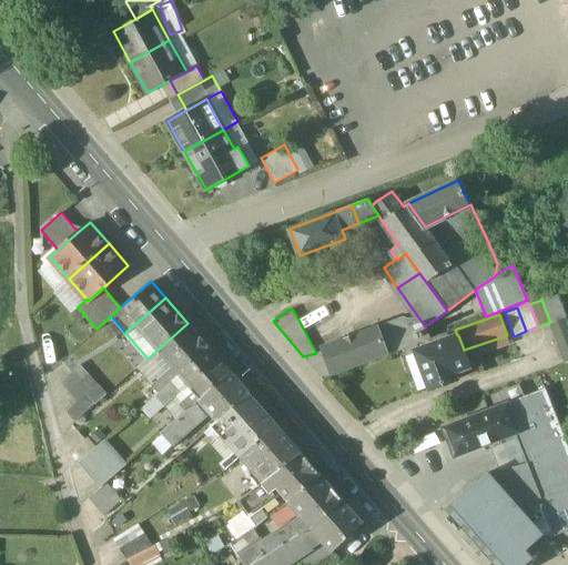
[(404,316),(376,326),(386,353),(417,342),(408,318),(404,316)]
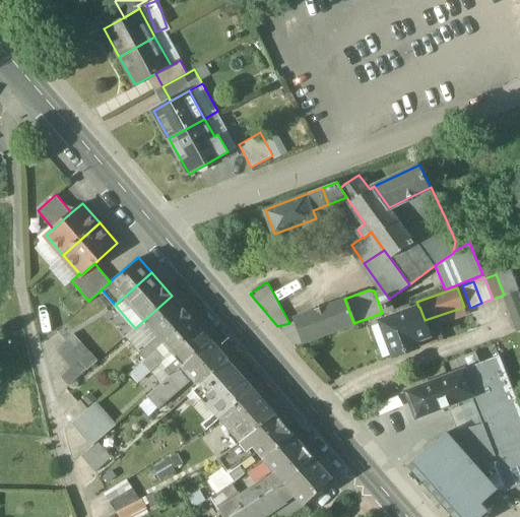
[(191,318),(172,296),(135,328),(126,336),(145,359),(157,347),(191,318)]
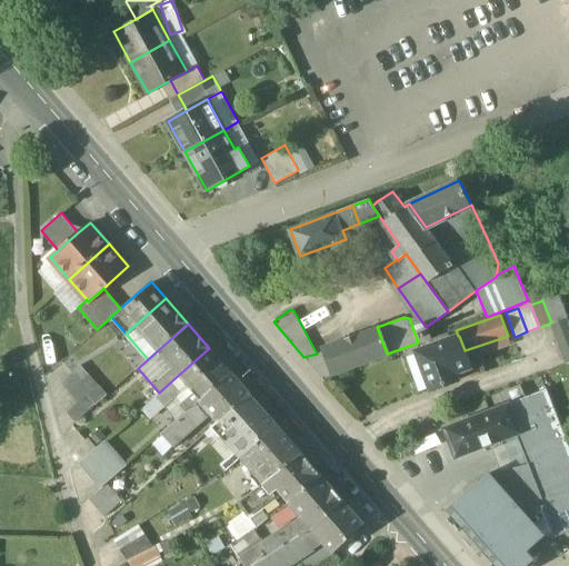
[(377,327),(323,346),(325,350),(332,375),(387,354),(377,327)]
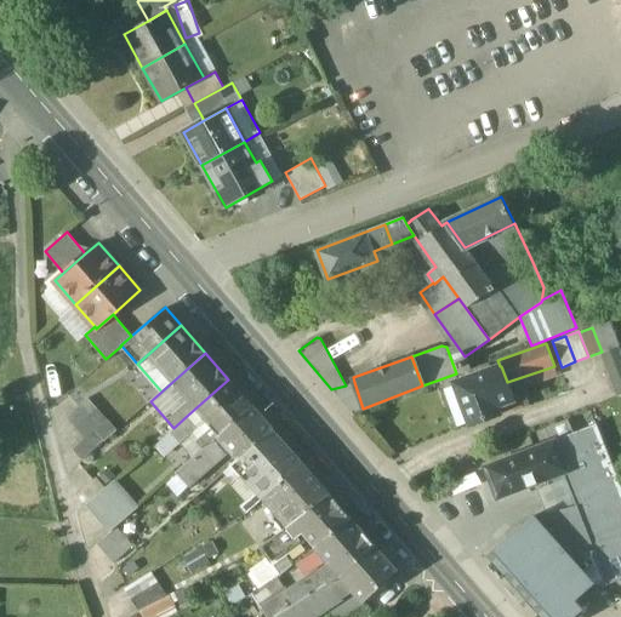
[(500,366),(455,382),(469,423),(499,412),(496,405),(512,399),(507,382),(501,366),(500,366)]
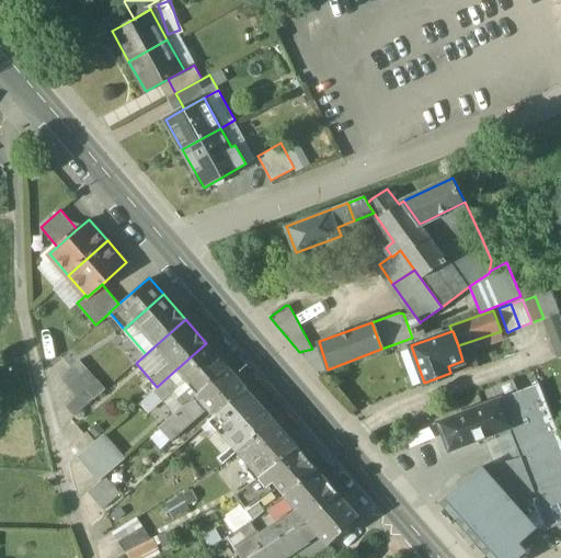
[(228,367),(206,343),(170,375),(176,383),(179,386),(187,378),(192,384),(198,393),(228,367)]
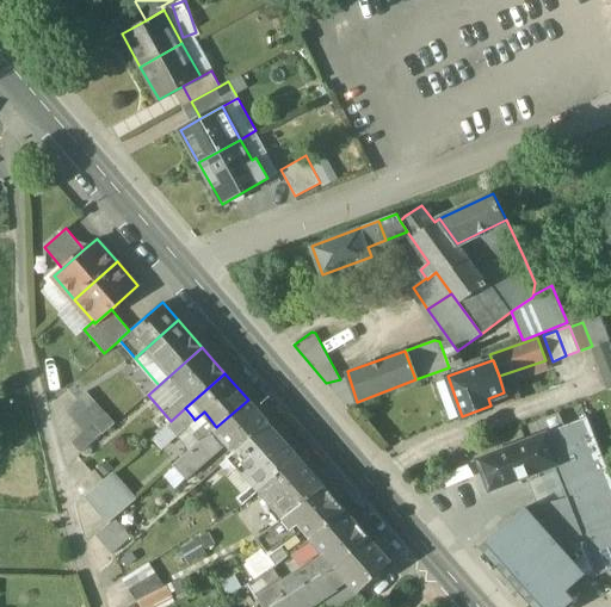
[(340,379),(326,383),(346,406),(357,402),(349,376),(340,379)]
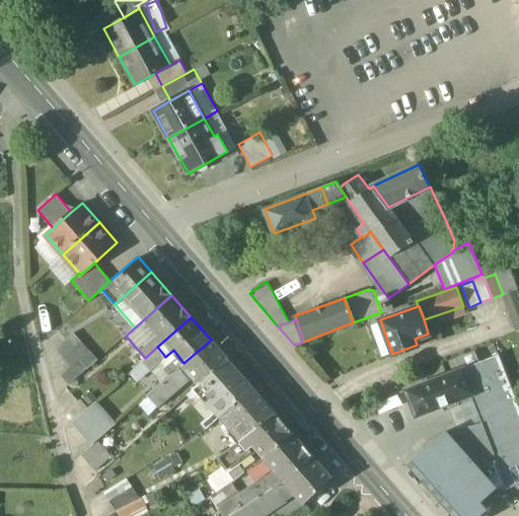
[(74,333),(65,341),(55,350),(71,367),(89,351),(74,333)]
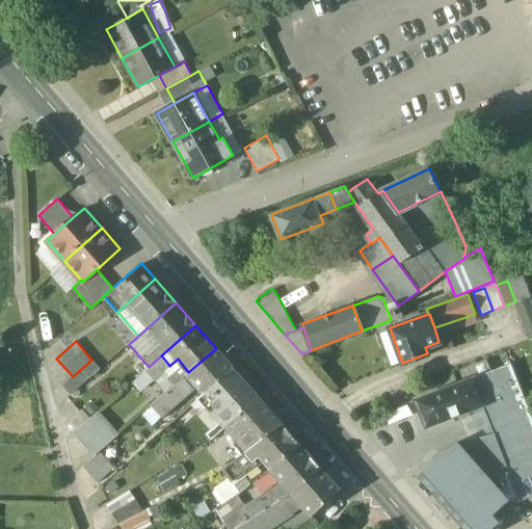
[(176,382),(152,404),(153,406),(161,416),(193,387),(190,384),(194,380),(205,392),(233,367),(216,348),(188,372),(176,382)]
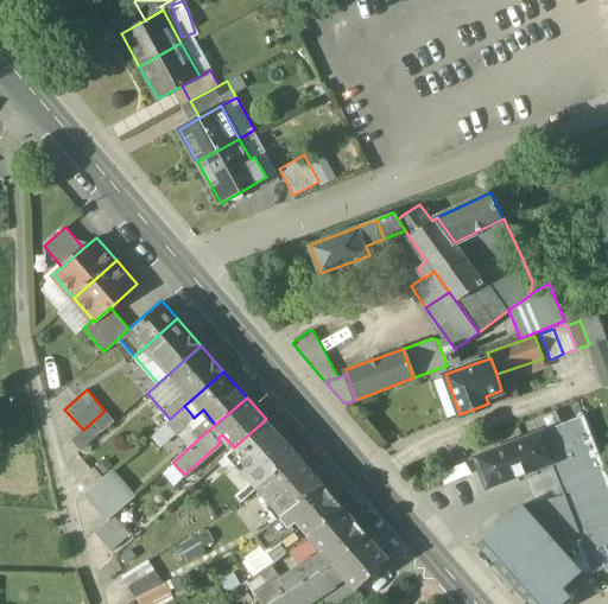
[(553,407),(559,420),(581,412),(576,399),(553,407)]
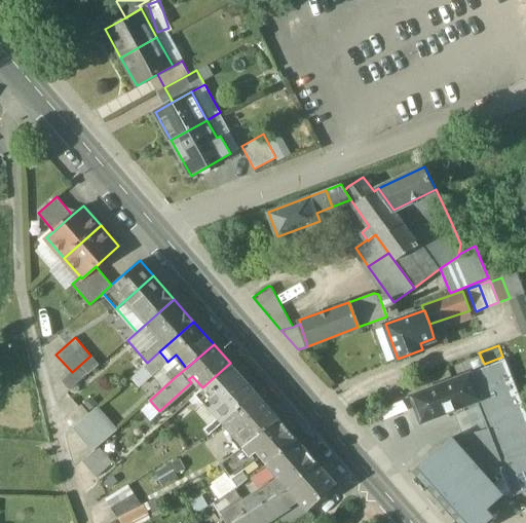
[(147,363),(144,365),(149,371),(165,359),(159,351),(147,363)]
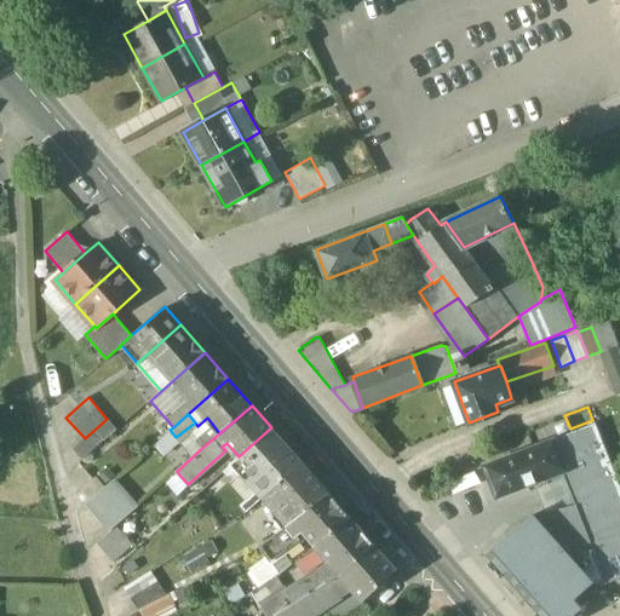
[(116,429),(107,419),(74,448),(84,459),(116,429)]
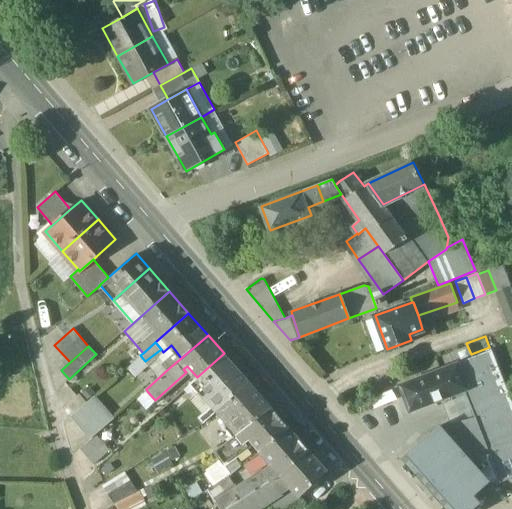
[(511,458),(511,402),(491,349),(458,362),(468,388),(464,389),(494,465),(511,458)]
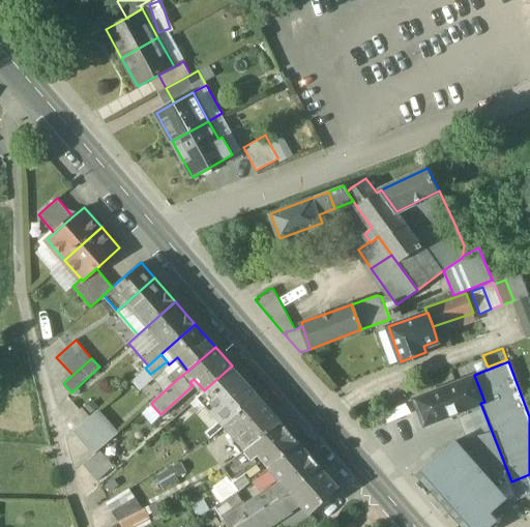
[(181,362),(169,374),(175,381),(187,371),(181,362)]
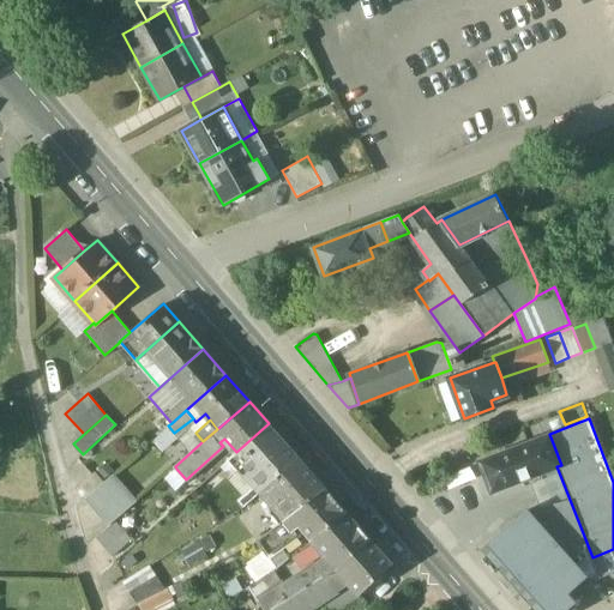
[(236,452),(230,458),(260,491),(299,458),(269,423),(236,452)]
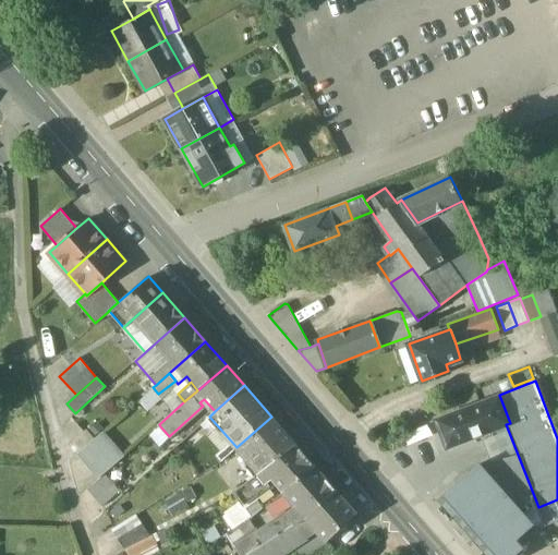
[(499,395),(436,420),(447,447),(506,424),(510,423),(499,395)]
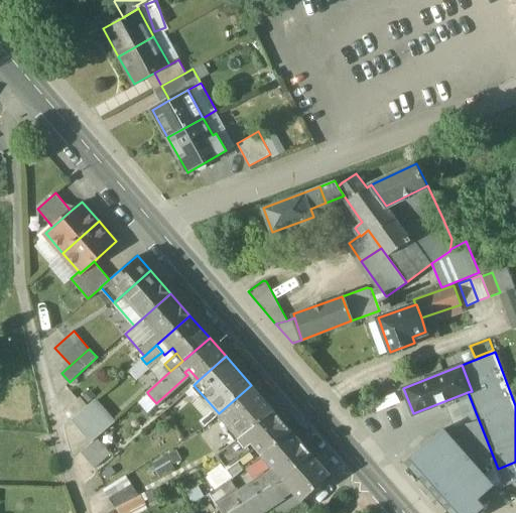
[(251,385),(219,413),(239,437),(273,410),(251,385)]
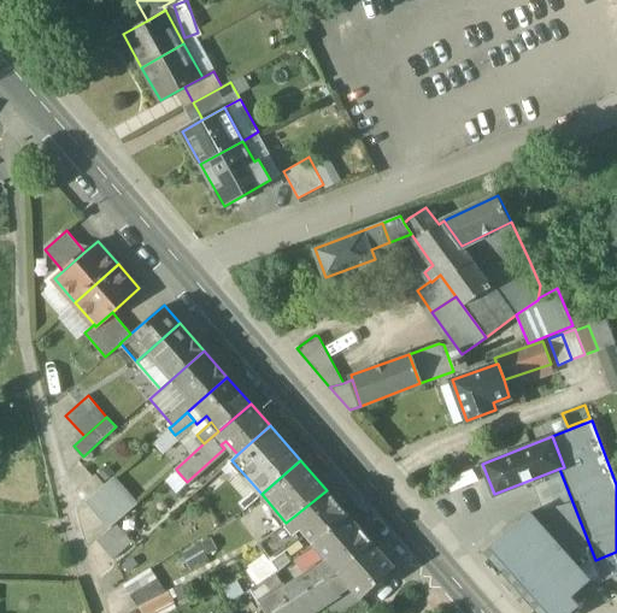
[(187,482),(177,471),(174,473),(183,484),(187,482)]
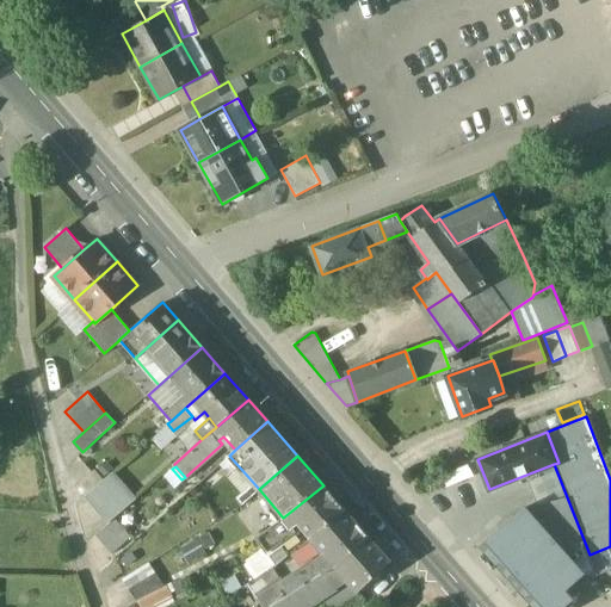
[(135,499),(111,472),(86,494),(109,521),(135,499)]
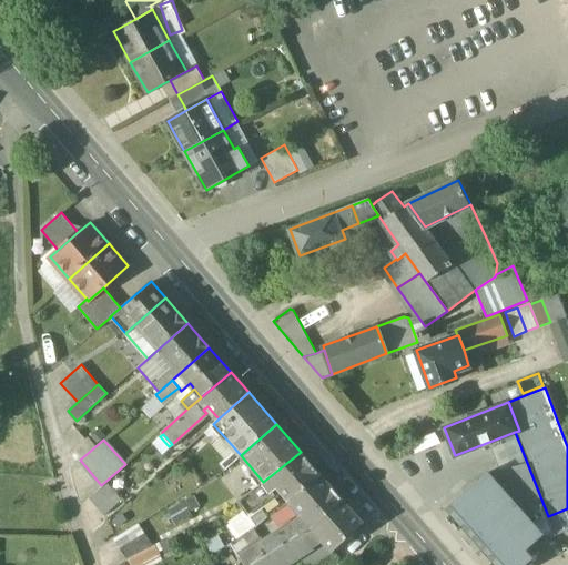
[(263,482),(236,501),(246,514),(274,494),(272,491),(279,486),(290,498),(322,475),(301,452),(263,482)]
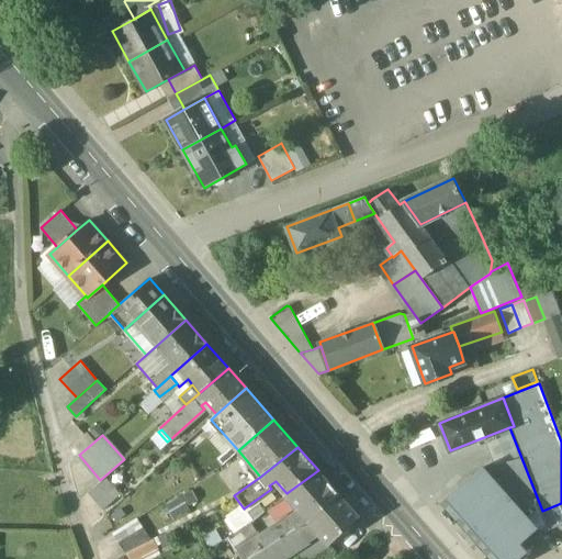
[(538,527),(483,467),(442,502),(492,558),(518,558),(519,558),(513,550),(538,527)]
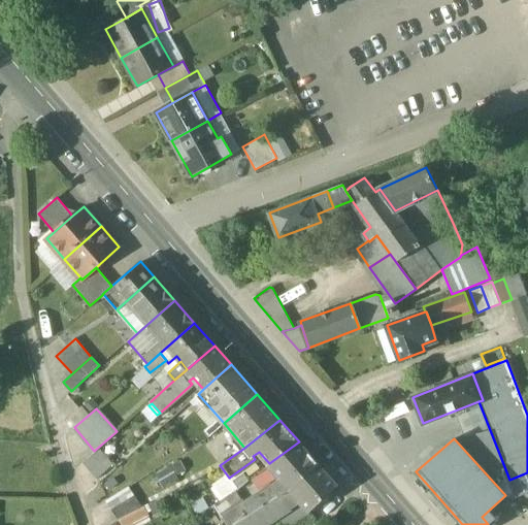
[(299,441),(269,463),(281,478),(242,501),(251,515),(258,510),(290,489),(318,463),(299,441)]
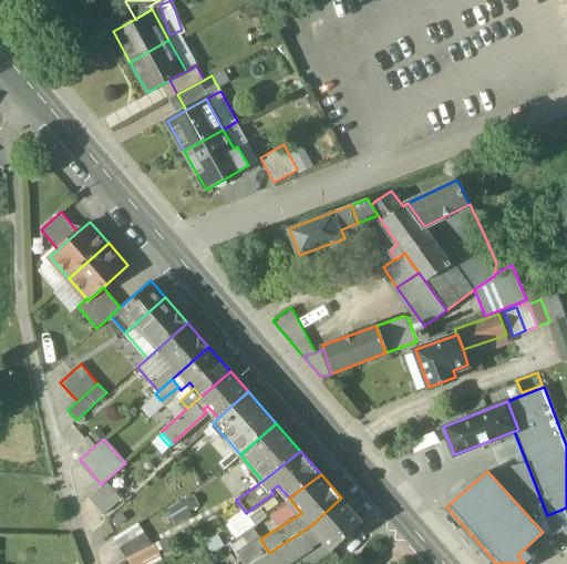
[(341,498),(311,525),(277,547),(287,563),(322,536),(332,549),(362,521),(341,498)]
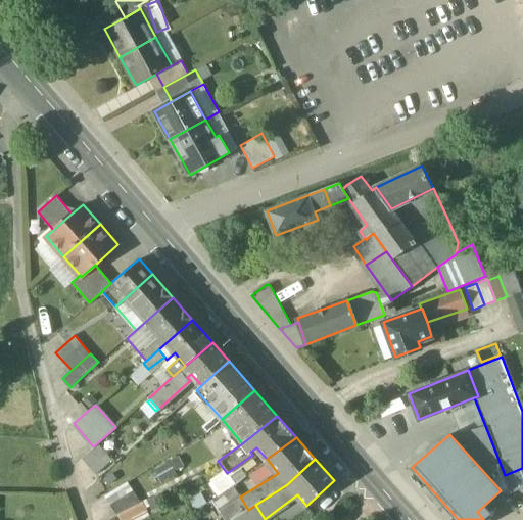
[(522,468),(505,475),(511,491),(522,486),(522,468)]
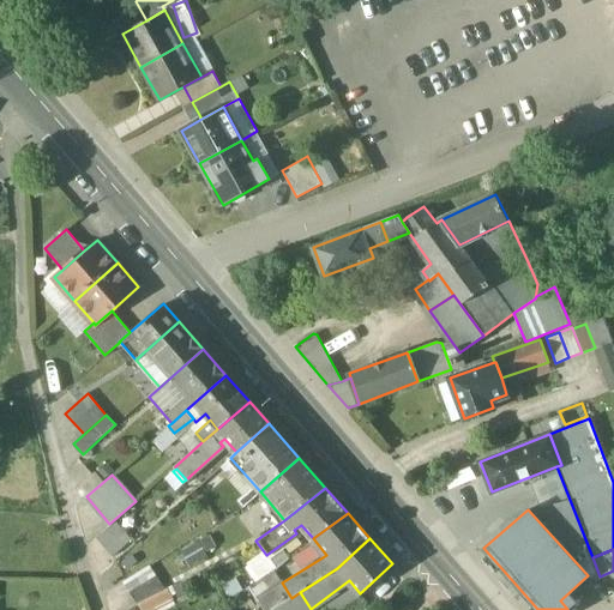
[(137,602),(164,587),(152,565),(125,579),(137,602)]
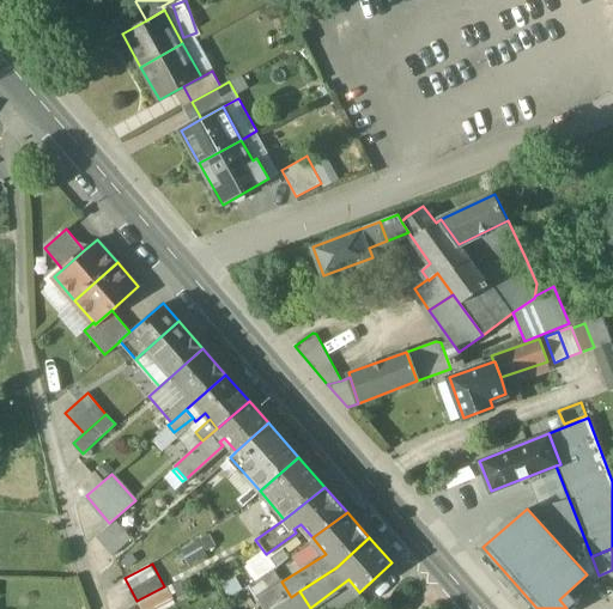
[(271,570),(249,584),(256,595),(278,579),(271,570)]
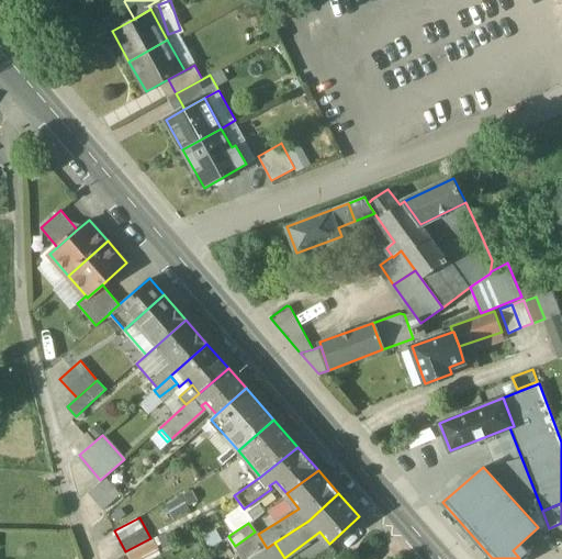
[(258,534),(237,549),(243,558),(249,558),(267,548),(258,534)]
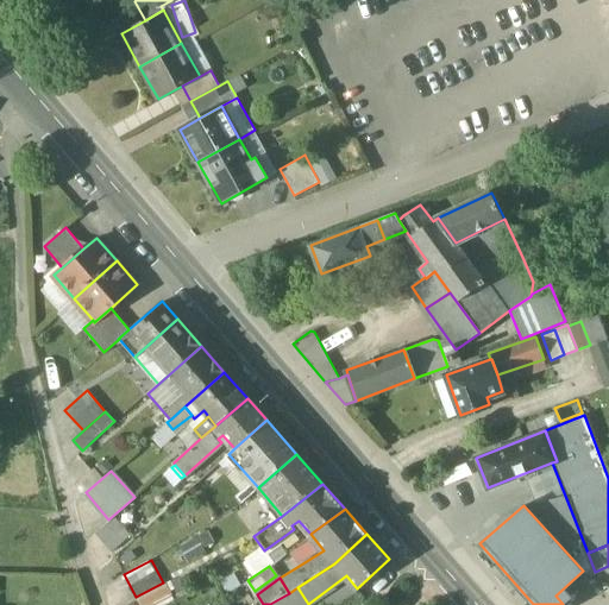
[(149,604),(169,594),(163,583),(136,597),(139,604),(149,604)]
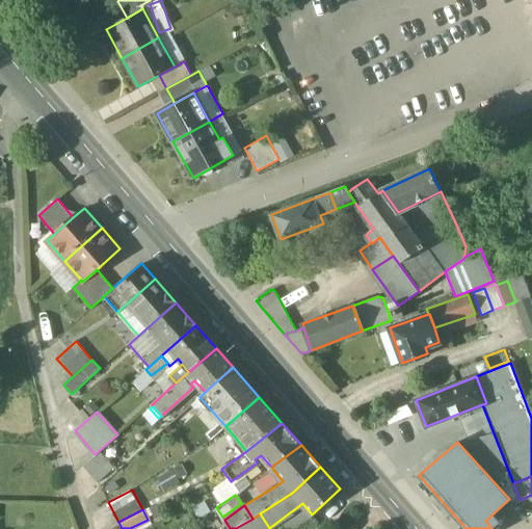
[(253,519),(236,528),(266,528),(269,528),(260,513),(253,519)]
